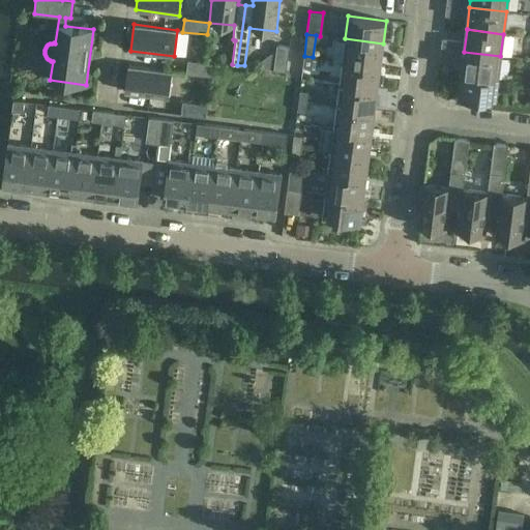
[(381,65),(383,43),(345,38),(343,60),(381,65)]
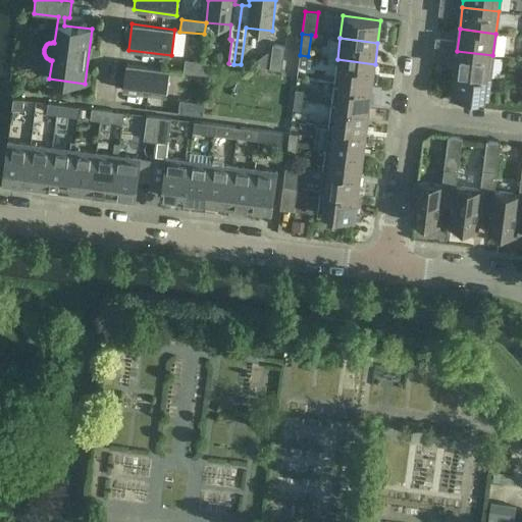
[(281,69),(284,46),(272,44),(269,68),(281,69)]
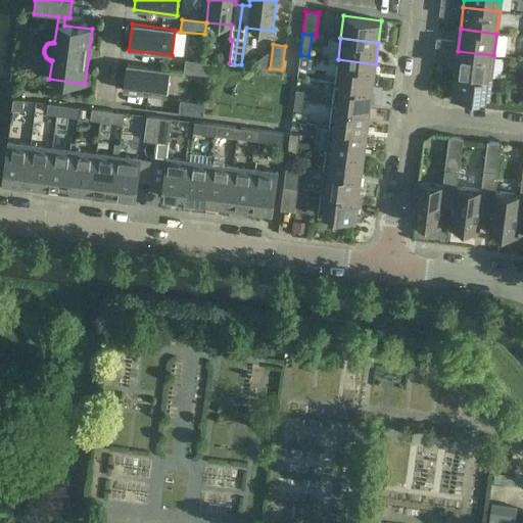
[(202,51),(201,61),(209,62),(212,63),(214,53),(202,51)]
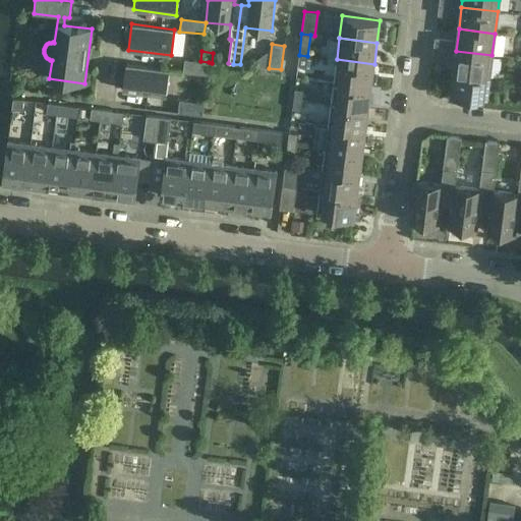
[(488,77),(491,55),(456,51),(453,73),(488,77)]
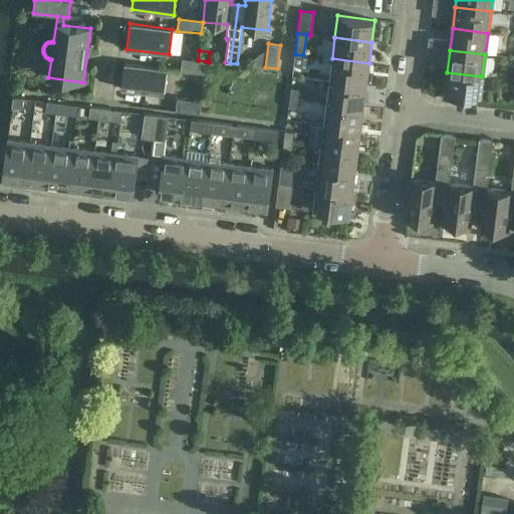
[(303,58),(303,55),(295,54),(293,64),(306,66),(307,58),(303,58)]
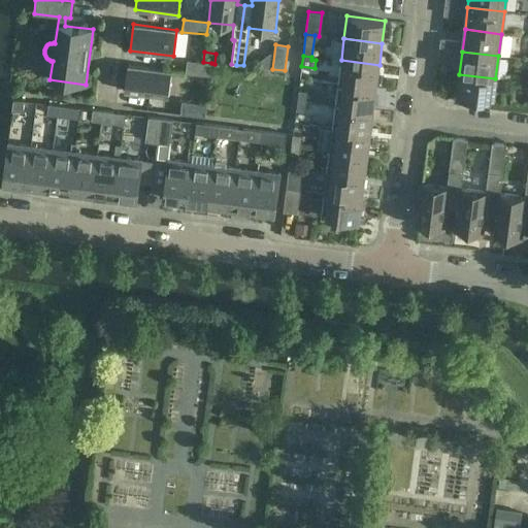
[(209,75),(211,63),(203,62),(187,60),(185,72),(209,75)]
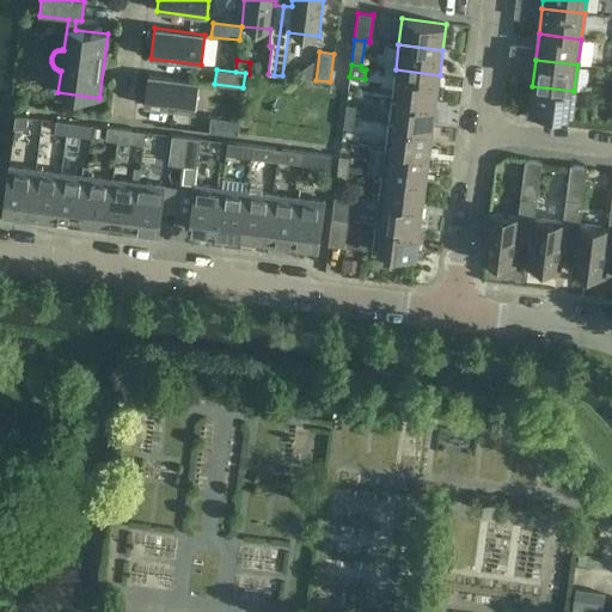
[(436,102),(440,75),(396,69),(392,96),(436,102)]
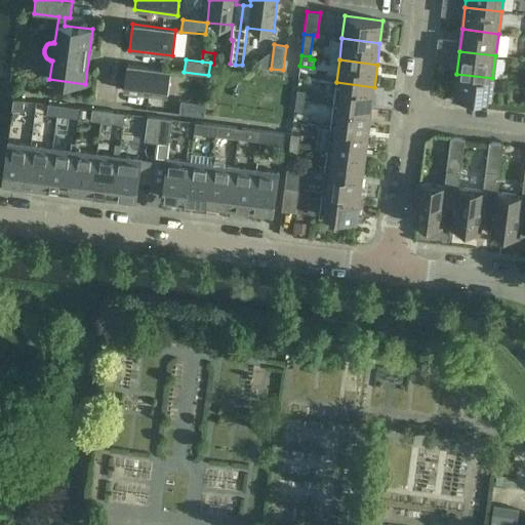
[(167,96),(170,70),(127,65),(124,90),(167,96)]
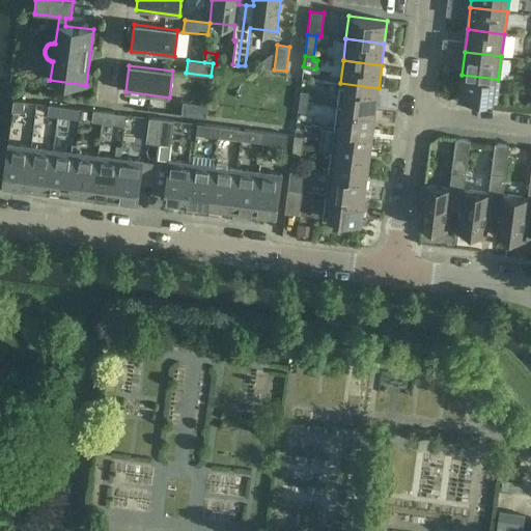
[(496,102),(498,79),(462,75),(458,96),(496,102)]
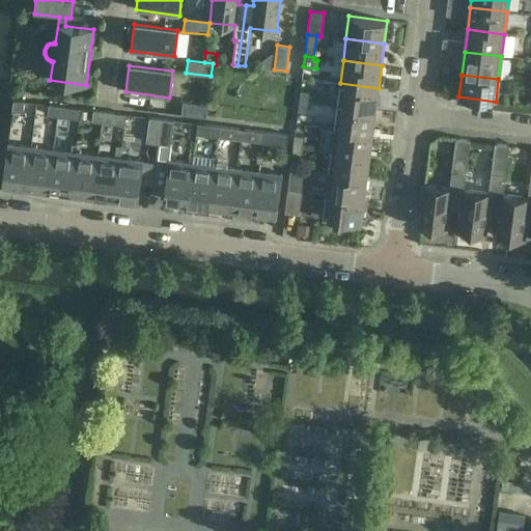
[(375,110),(379,88),(340,83),(337,106),(375,110)]
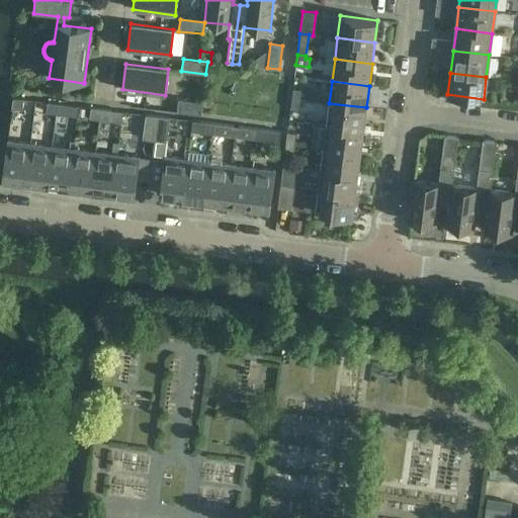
[(291,99),(300,100),(301,89),(292,88),(291,99)]
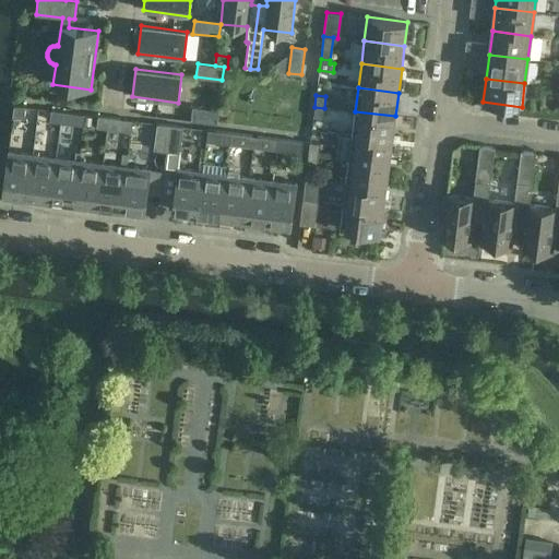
[(23,118),(25,107),(13,105),(12,117),(23,118)]
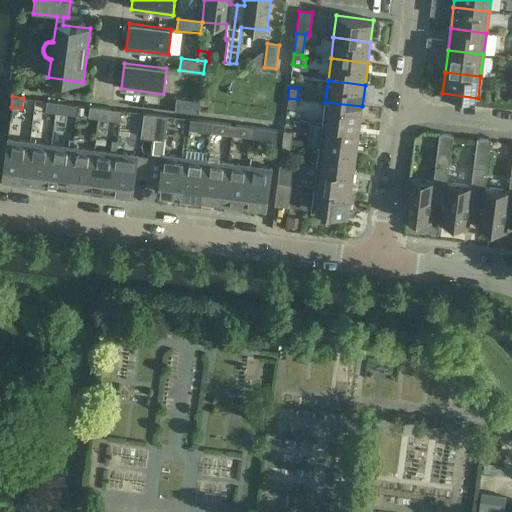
[(198,113),(200,101),(176,98),(174,110),(198,113)]
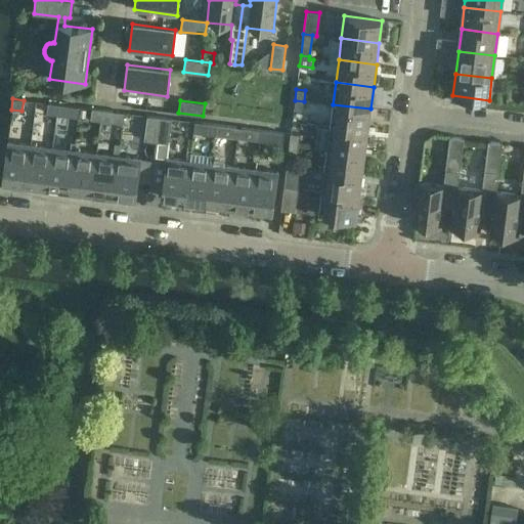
[(303,111),(304,101),(295,100),(293,110),(303,111)]
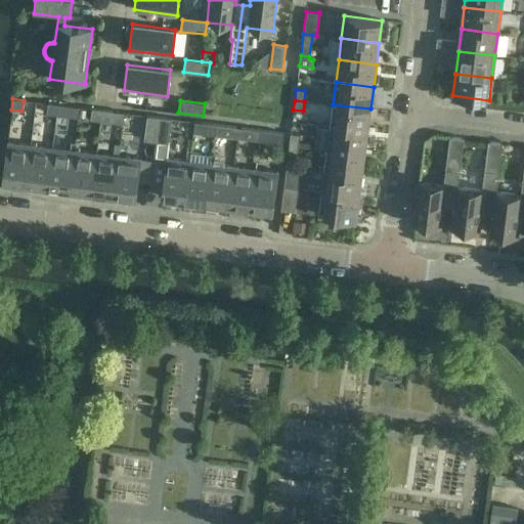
[(57,104),(47,102),(46,114),(56,115),(57,104)]
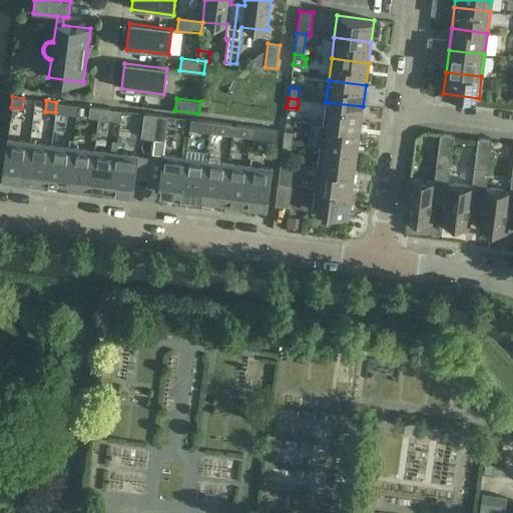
[(55,112),(65,113),(66,103),(56,102),(55,112)]
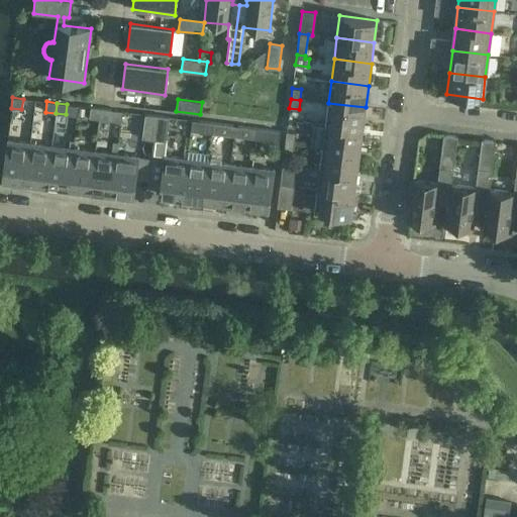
[(363,129),(366,107),(328,103),(325,124),(363,129)]
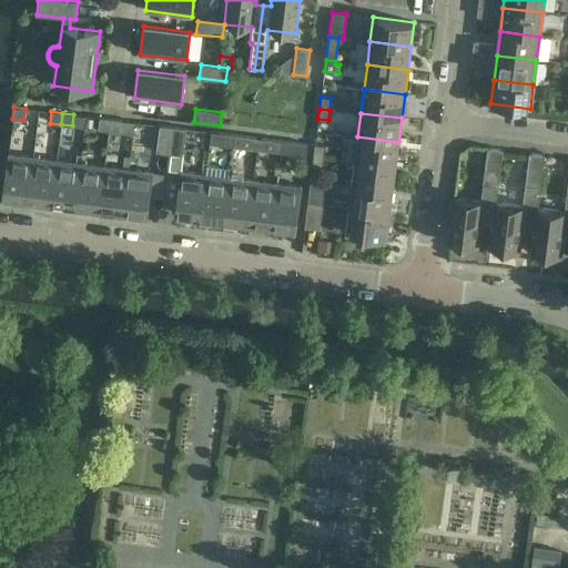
[(109,130),(111,119),(99,118),(98,129),(109,130)]
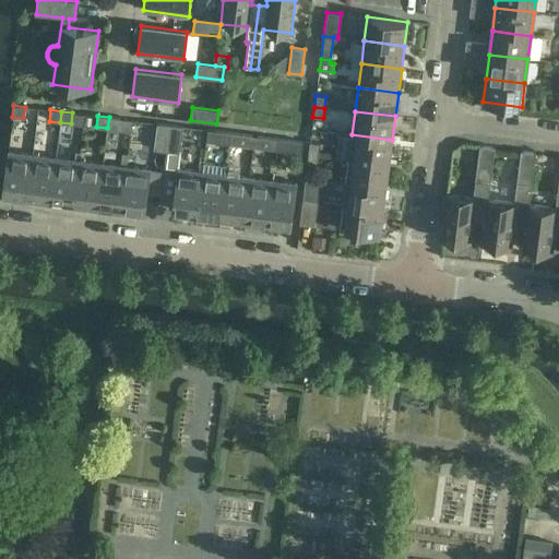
[(109,117),(107,128),(118,130),(119,118),(109,117)]
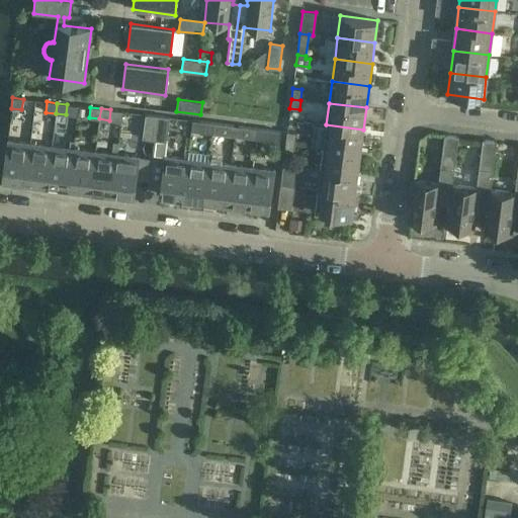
[(145,114),(142,139),(154,140),(158,115),(145,114)]
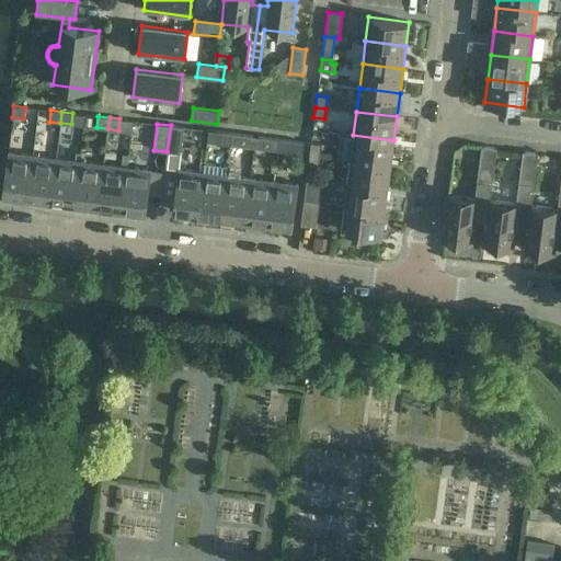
[(230,144),(231,133),(220,132),(219,142),(230,144)]
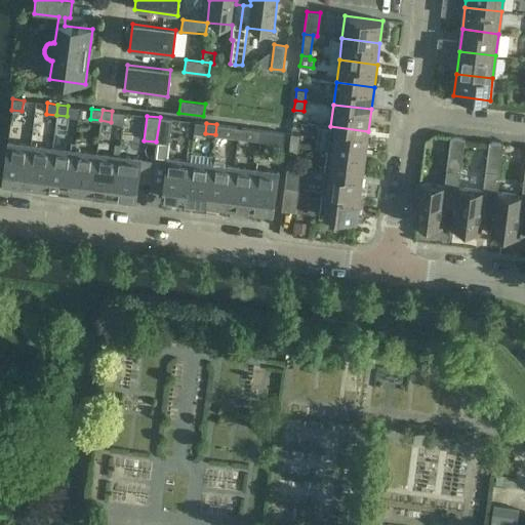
[(216,124),(215,134),(226,136),(235,137),(236,127),(227,126),(216,124)]
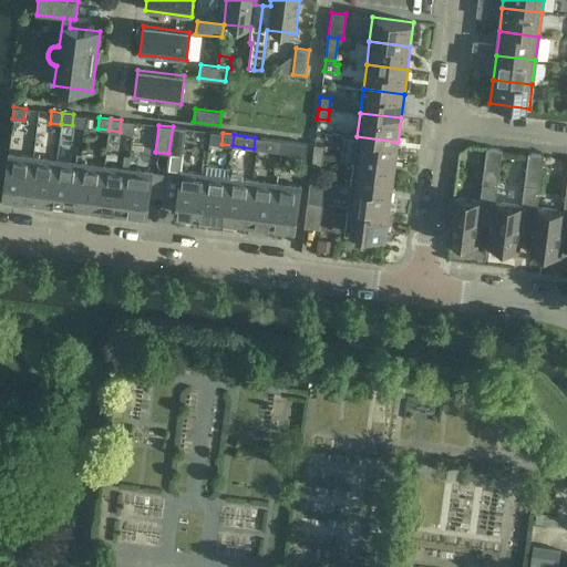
[(394,166),(398,142),(357,136),(354,161),(394,166)]
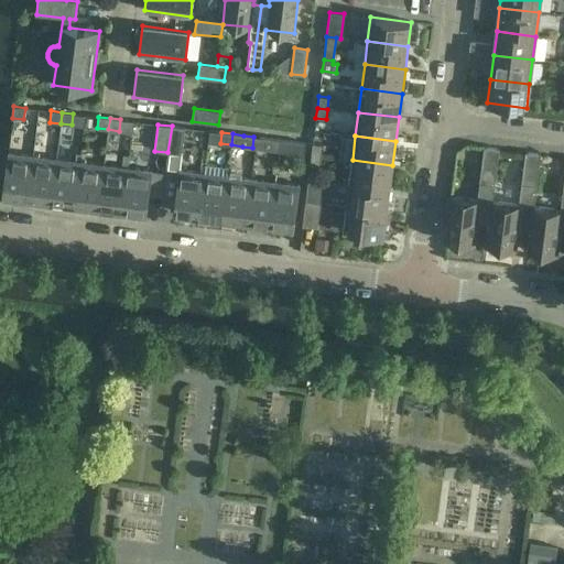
[(279,151),(280,140),(258,137),(256,149),(268,150),(279,151)]
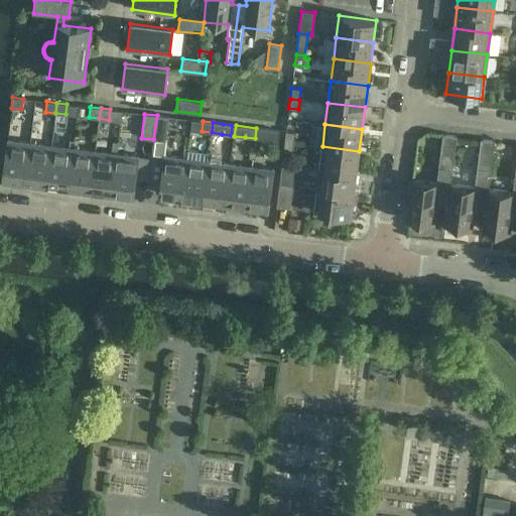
[(256,128),(255,138),(278,141),(279,131),(256,128)]
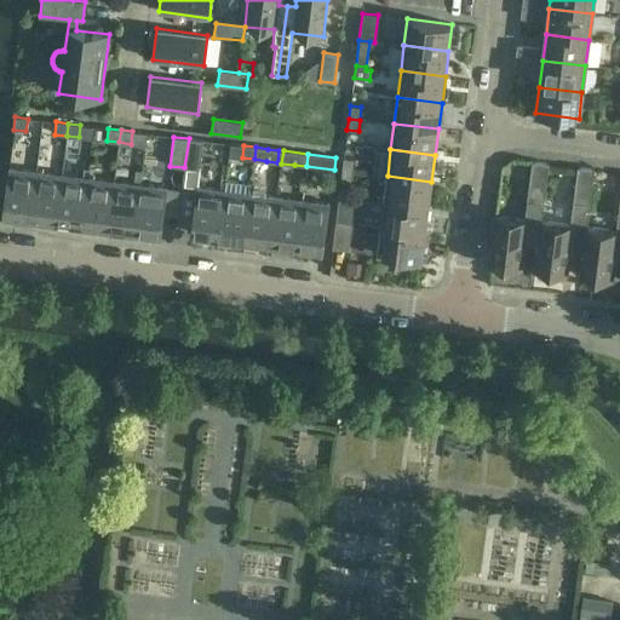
[(342,170),(352,172),(354,159),(343,158),(342,170)]
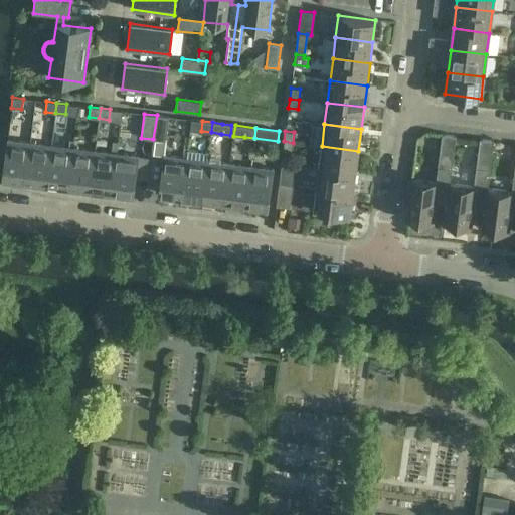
[(450,180),(456,136),(443,134),(437,178),(450,180)]
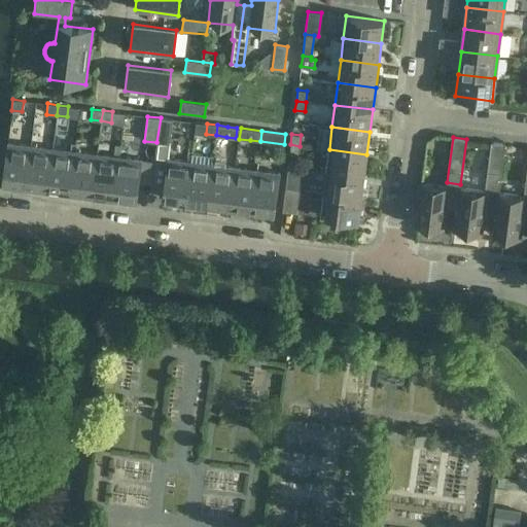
[(25,189),(31,145),(7,142),(2,182),(20,184),(20,188),(25,189)]
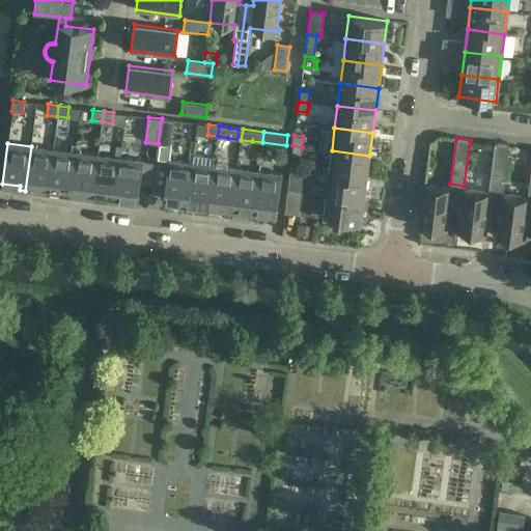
[(500,213),(502,194),(508,145),(495,143),(488,193),(464,190),(458,231),(484,235),(487,211),(500,213)]
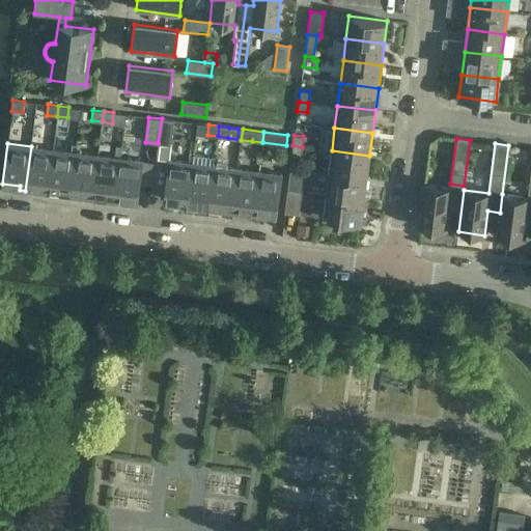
[(301,157),(302,147),(292,145),(291,156),(301,157)]
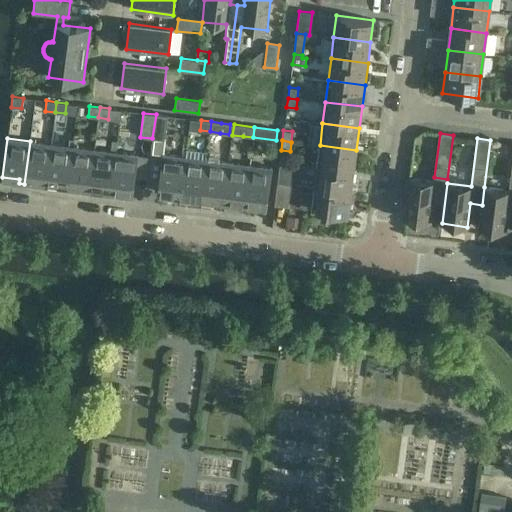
[(46,182),(51,144),(30,141),(24,184),(30,184),(30,180),(46,182)]
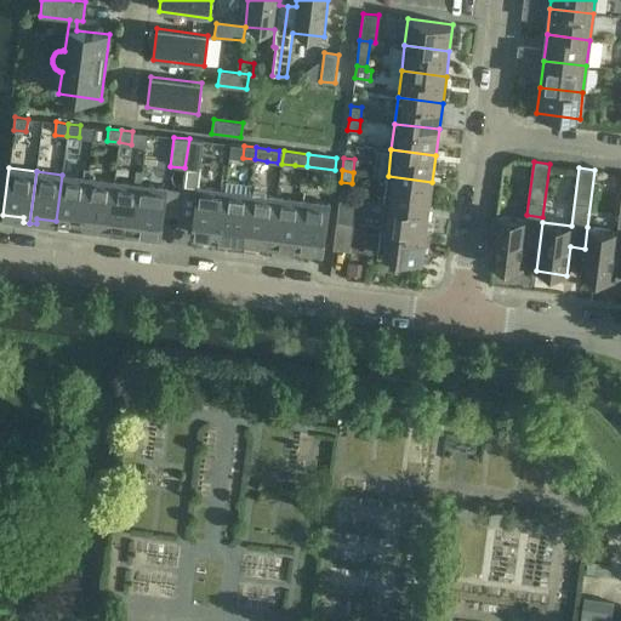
[(81,229),(89,178),(62,175),(56,221),(75,223),(75,228),(81,229)]
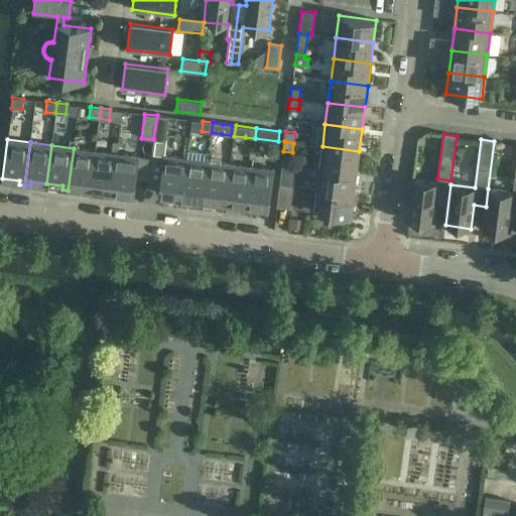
[(357,172),(359,151),(323,146),(319,168),(357,172)]
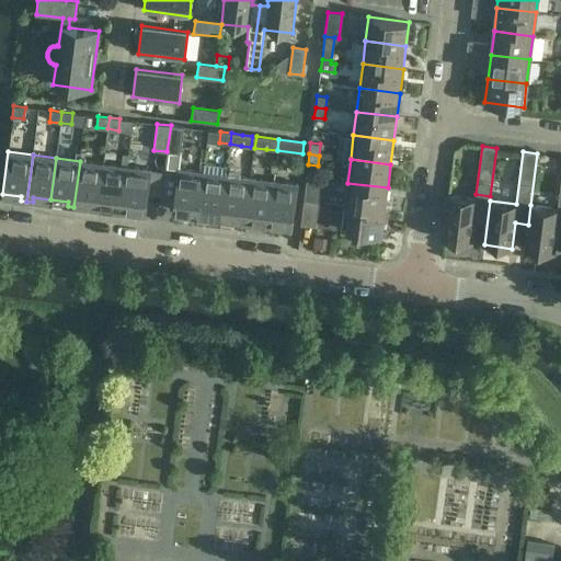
[(98,206),(103,163),(80,161),(73,207),(80,208),(80,204),(98,206)]
